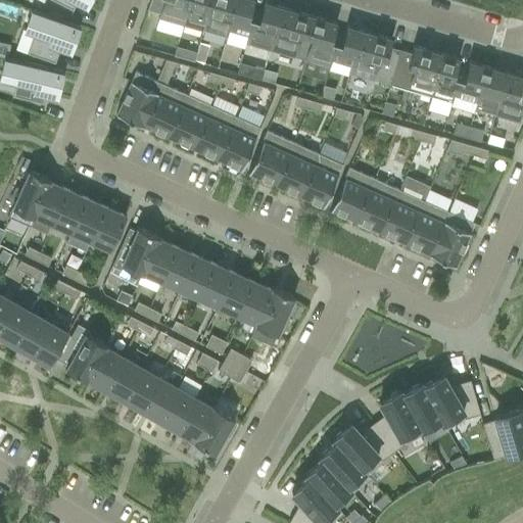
[(85,6),(88,0),(51,0),(73,10),(77,2),(85,6)]
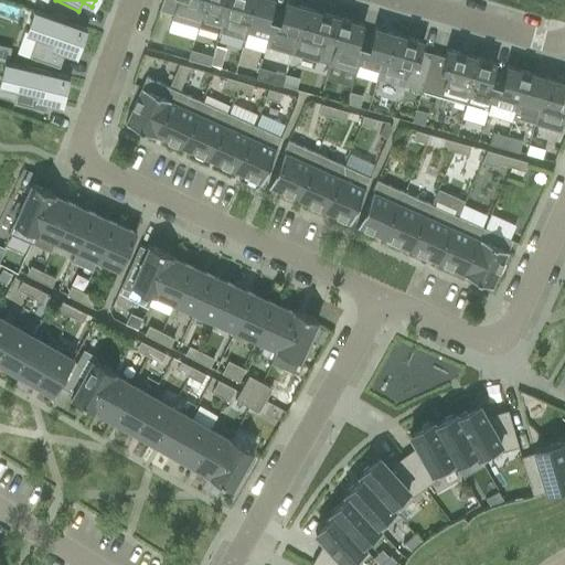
[(161,0),(158,10),(172,14),(170,19),(196,27),(204,1),(198,0),(161,0)]
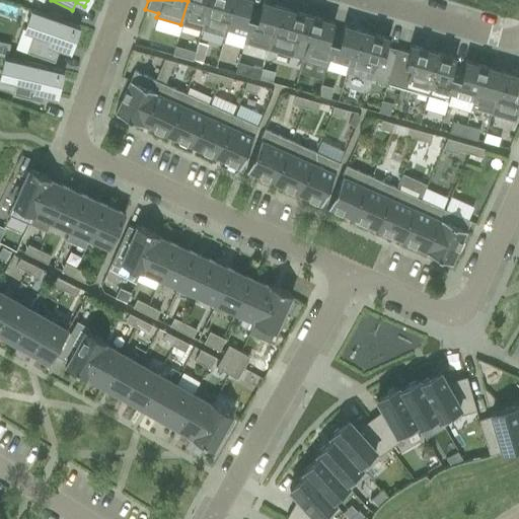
[(181,0),(188,1),(180,24),(201,29),(207,7),(202,5),(203,0),(181,0)]
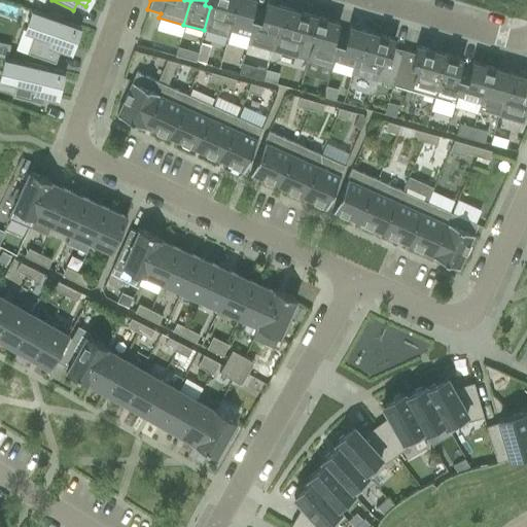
[(206,0),(205,5),(210,7),(204,30),(229,37),(231,30),(230,29),(235,14),(229,12),(232,0),(206,0)]
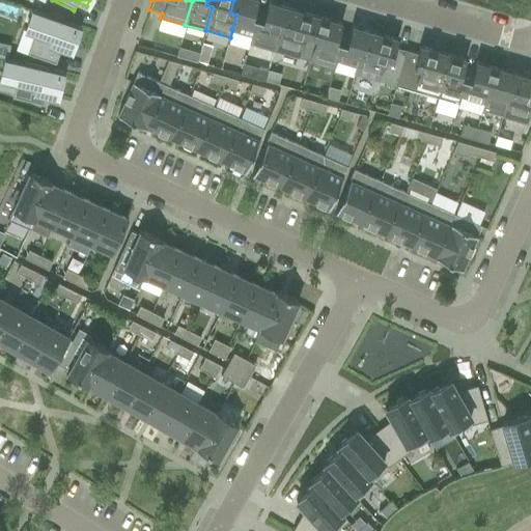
[(256,0),(233,0),(230,12),(236,15),(231,29),(232,30),(251,35),(252,35),(256,20),(252,18),(255,7),(256,0)]
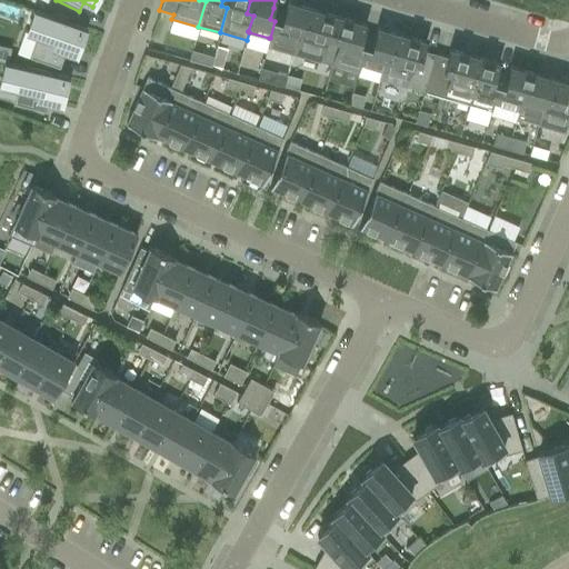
[(270,38),(269,38),(267,47),(293,53),(300,29),(307,31),(313,10),(286,2),(283,10),(273,8),(270,19),(275,21),(270,38)]
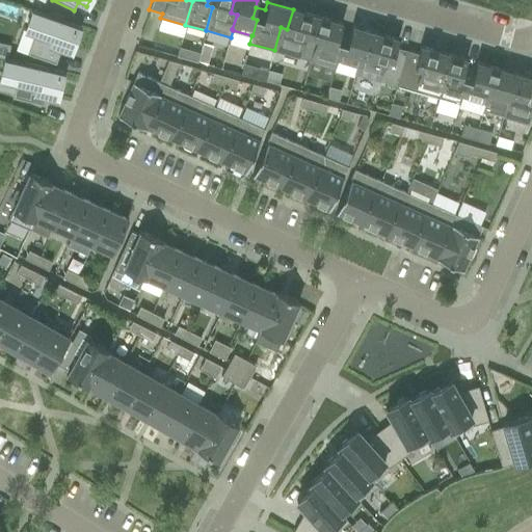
[(281,27),(274,50),(310,60),(317,37),(311,35),(317,16),(293,9),(287,29),(281,27)]
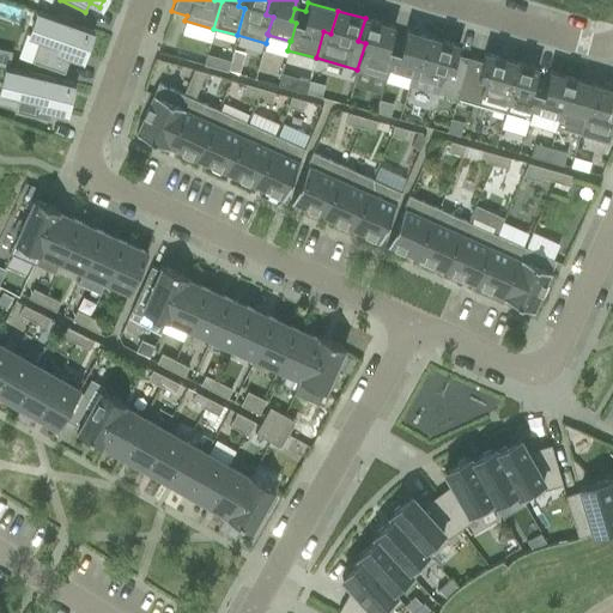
[(80,60),(91,31),(37,12),(29,35),(38,38),(30,62),(64,74),(70,56),(80,60)]
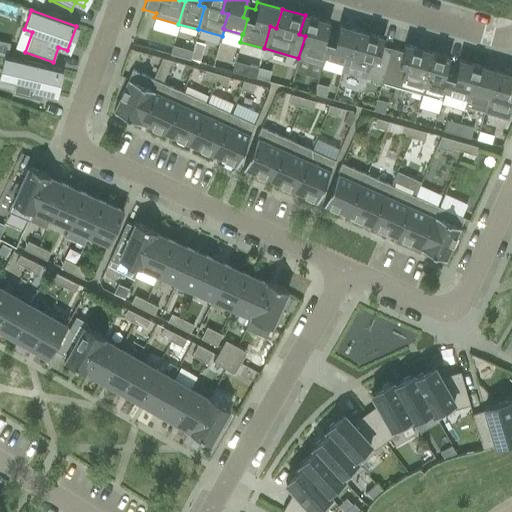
[(305,36),(298,58),(322,65),(324,58),(324,57),(328,43),(328,42),(333,43),(336,33),(326,30),(329,22),(305,15),(299,34),(305,36)]
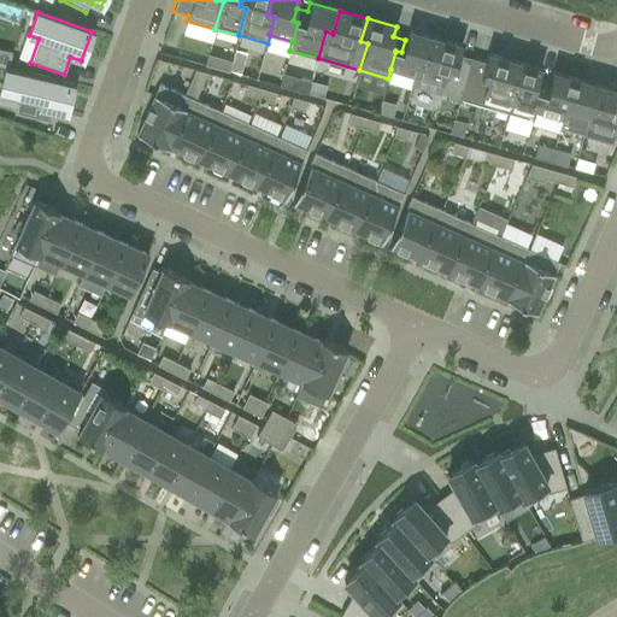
[(395,51),(395,52),(391,69),(391,70),(413,76),(418,58),(425,60),(433,37),(407,30),(405,40),(401,52),(395,51)]
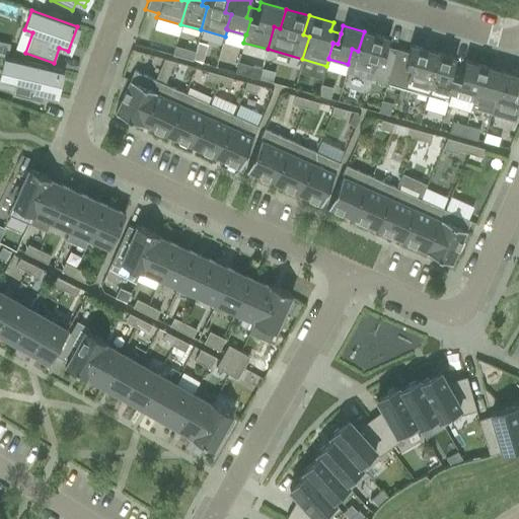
[(348,64),(345,72),(370,79),(372,71),(388,76),(389,76),(396,50),(385,47),(388,39),(364,31),(358,51),(352,49),(348,64)]
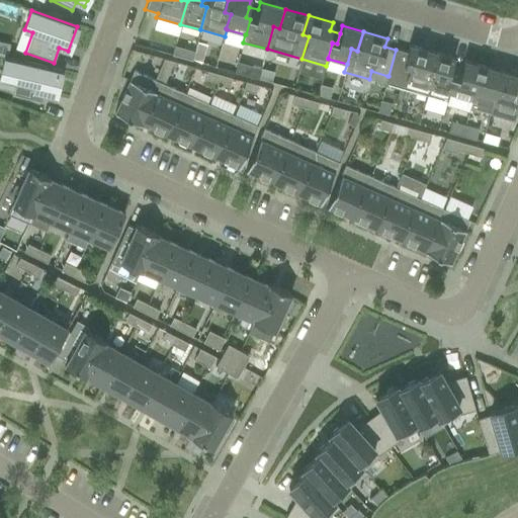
[(0,41),(0,56),(4,57),(7,58),(10,45),(0,41)]
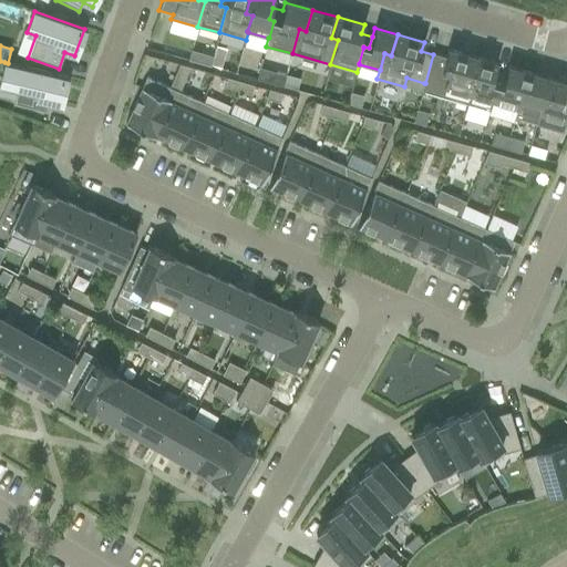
[(425,83),(424,83),(422,91),(466,104),(474,80),(467,78),(474,57),(447,49),(445,58),(433,54),(425,83)]
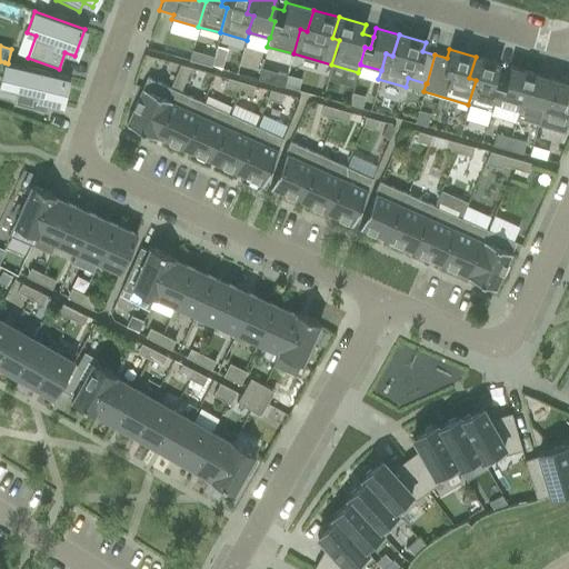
[(191,52),(189,60),(210,67),(211,66),(213,58),(191,52)]
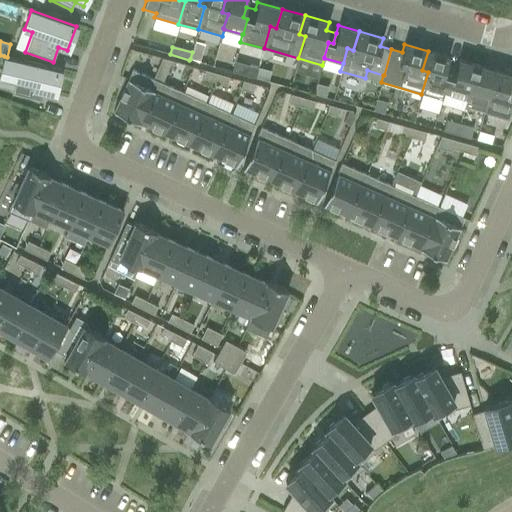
[(192,52),(190,59),(199,62),(202,50),(193,48),(192,52)]
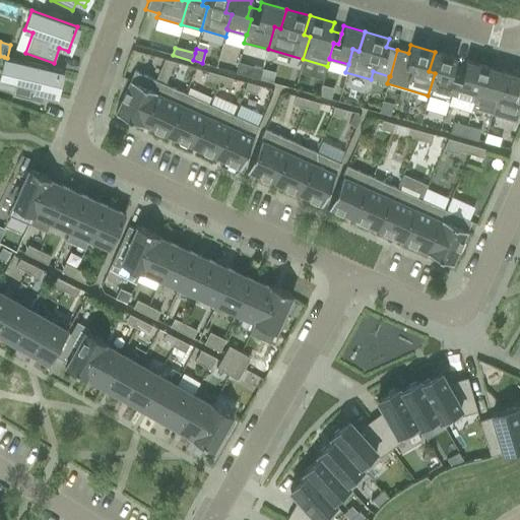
[(429,71),(435,73),(428,95),(449,102),(451,93),(450,93),(455,78),(460,79),(463,68),(453,66),(455,58),(435,52),(429,71)]
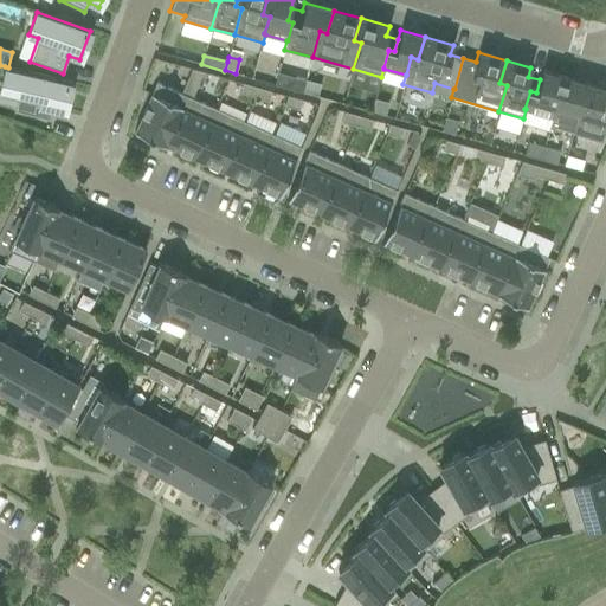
[(64,113),(71,83),(8,68),(5,66),(0,86),(0,90),(17,95),(13,111),(51,121),(53,110),(64,113)]
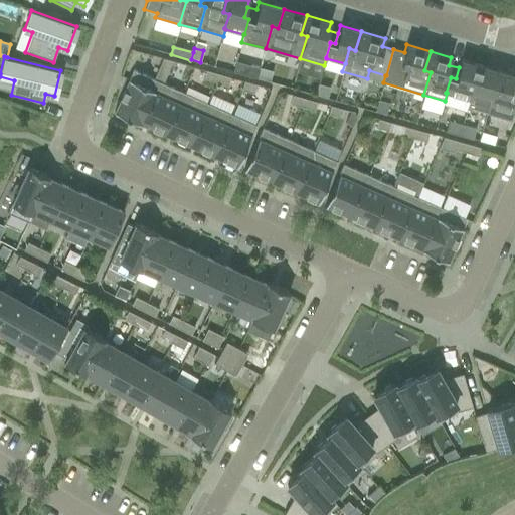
[(163,58),(158,68),(167,72),(172,61),(163,58)]
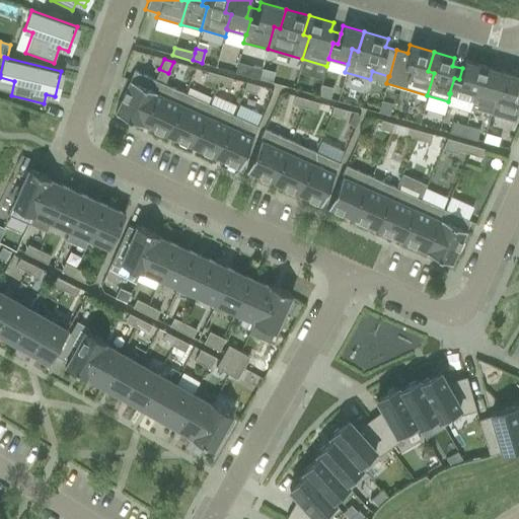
[(449,93),(450,93),(472,100),(473,100),(477,85),(483,87),(489,68),(464,61),(462,68),(459,79),(454,78),(449,93)]
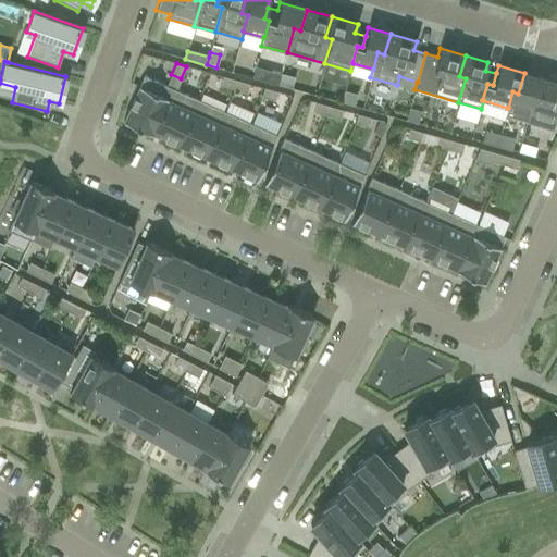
[(271,71),(268,83),(277,85),(281,74),(271,71)]
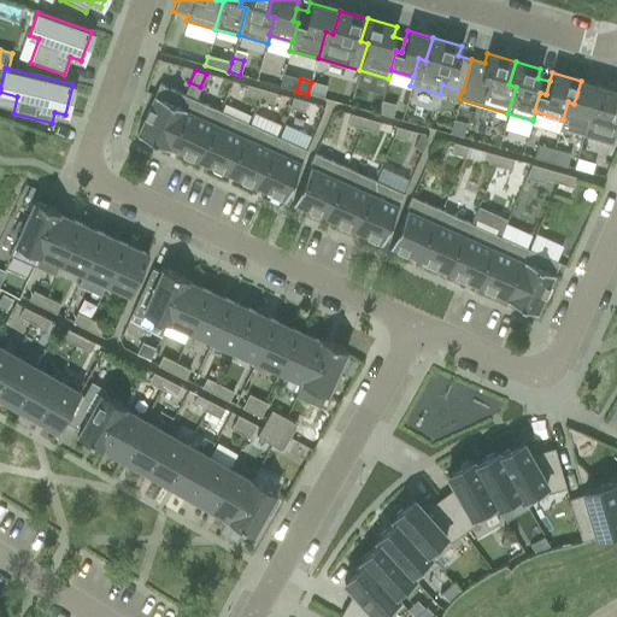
[(563,119),(562,119),(559,128),(583,135),(591,109),(598,111),(605,87),(581,81),(574,104),(568,101),(563,119)]
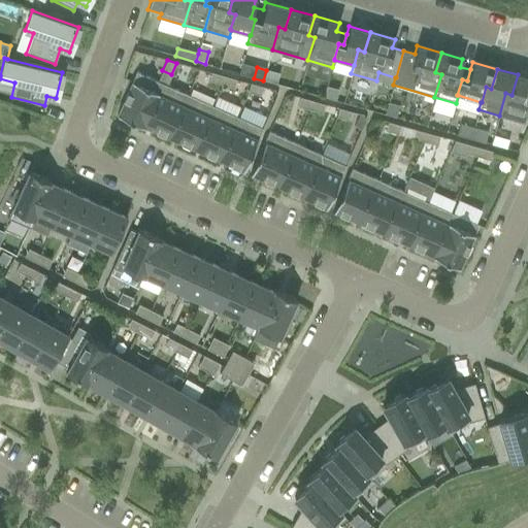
[(171,74),(162,70),(158,81),(162,84),(166,86),(171,74)]
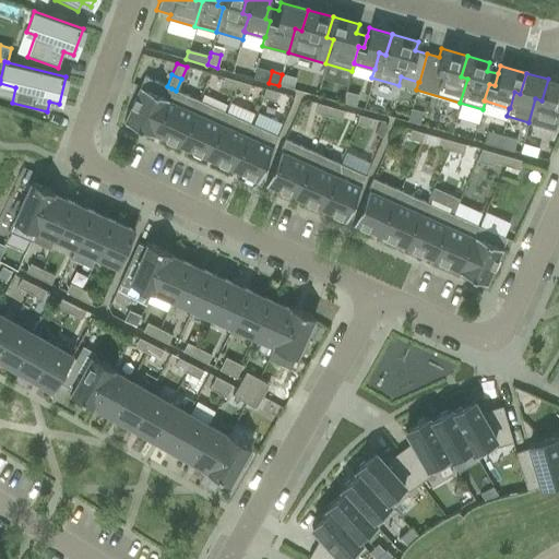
[(295,78),(282,74),(278,85),(293,88),(295,78)]
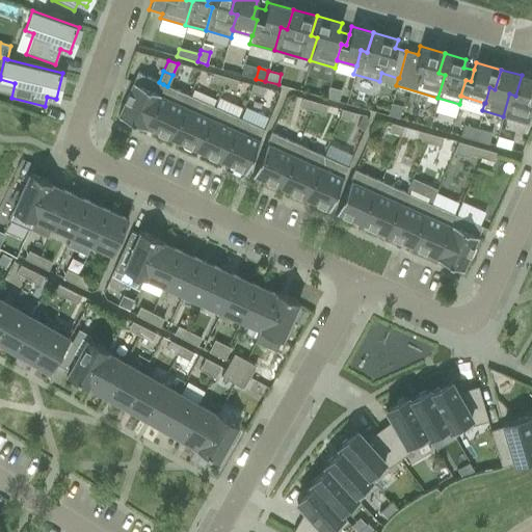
[(163,84),(158,82),(137,73),(117,116),(143,128),(144,127),(143,127),(163,84)]
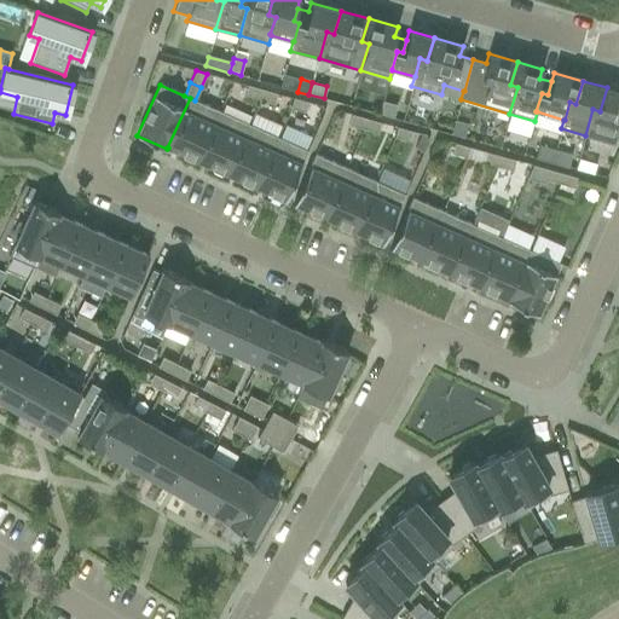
[(259,99),(262,90),(248,85),(244,96),(259,99)]
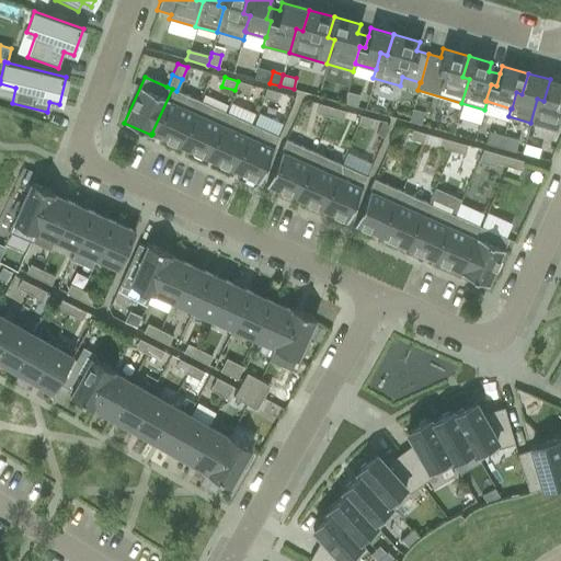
[(537,99),(530,123),(557,130),(559,121),(560,121),(560,82),(550,79),(544,101),(537,99)]
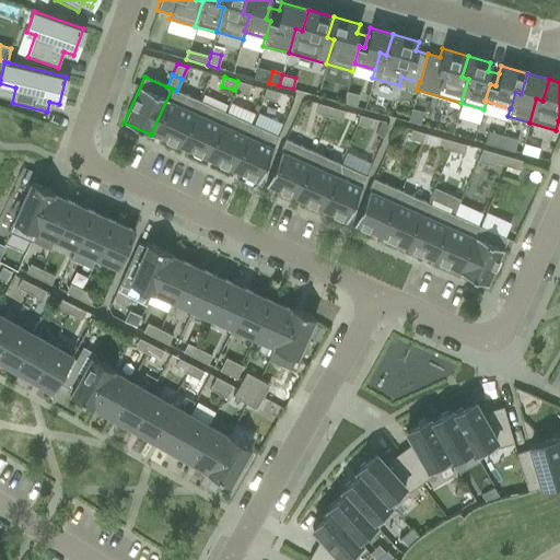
[(237,81),(234,90),(247,94),(251,84),(237,81)]
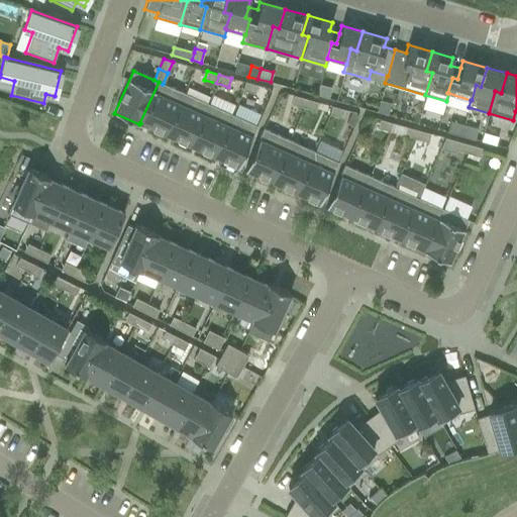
[(183,93),(163,84),(159,82),(140,123),(165,134),(183,93)]
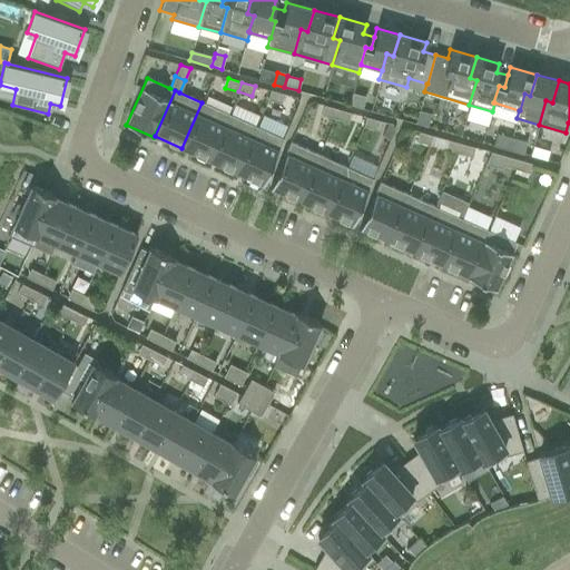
[(269,90),(267,99),(281,104),(284,94),(269,90)]
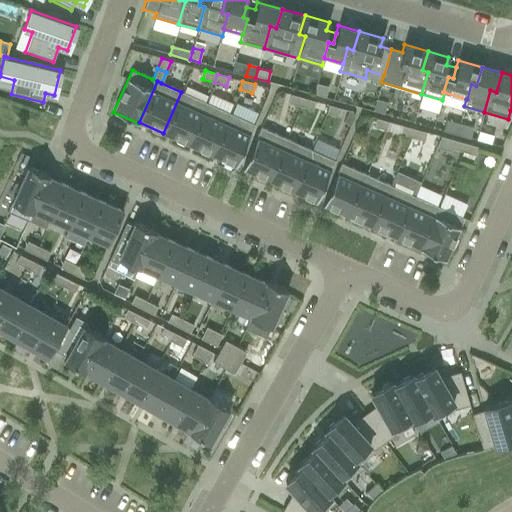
[(328,88),(316,84),(314,95),(325,98),(328,88)]
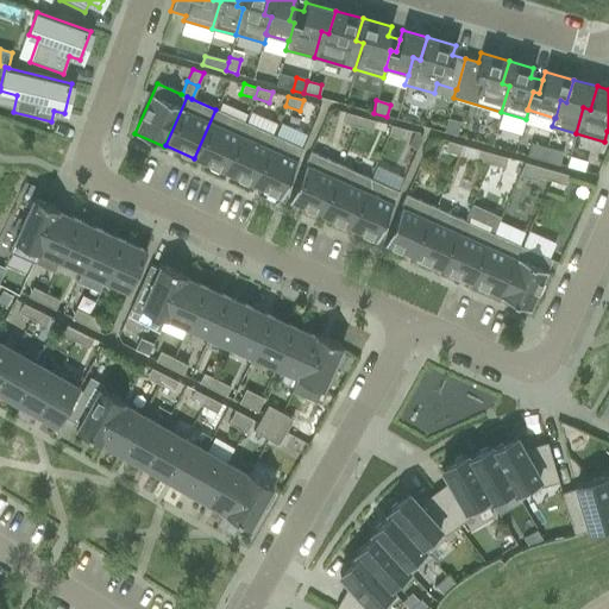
[(215,110),(194,158),(223,170),(244,123),(215,110)]
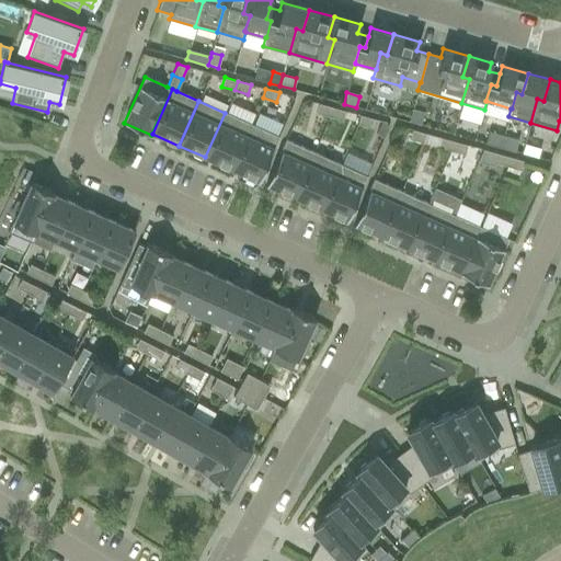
[(329,116),(331,107),(318,103),(316,113),(329,116)]
